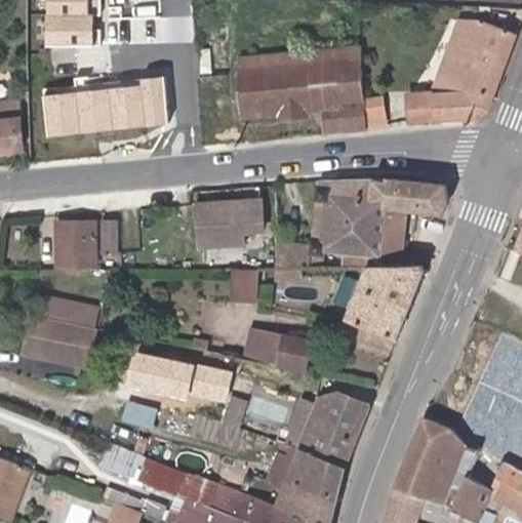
[(45,0),(45,46),(92,46),(92,16),(87,16),(87,0),(45,0)]
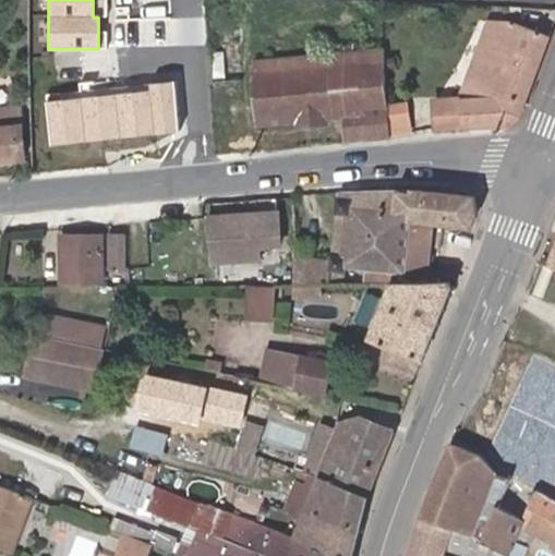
[(485,21),(459,91),(469,94),(496,23),(485,21)]
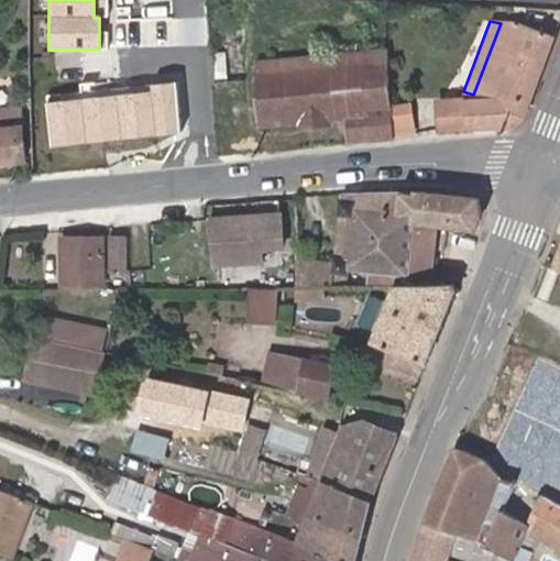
[(459,103),(435,106),(438,134),(463,132),(507,127),(520,116),(550,40),(517,25),(501,23),(473,95),(463,91),(459,103)]
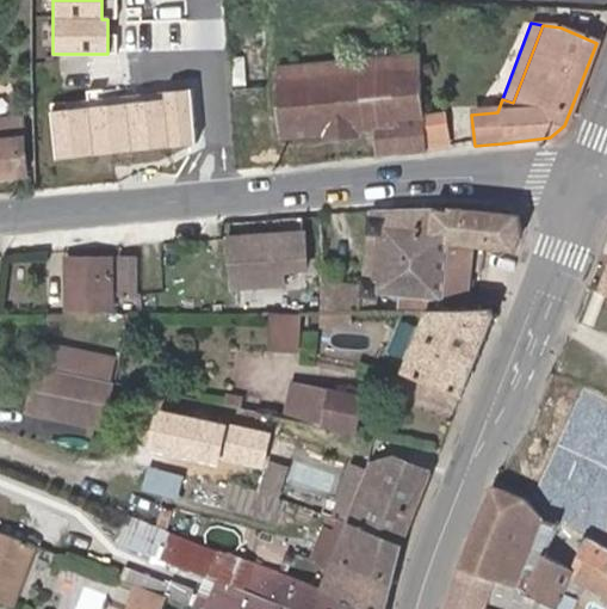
[(377,157),(426,152),(416,56),(274,71),(282,140),(375,129),(377,157)]
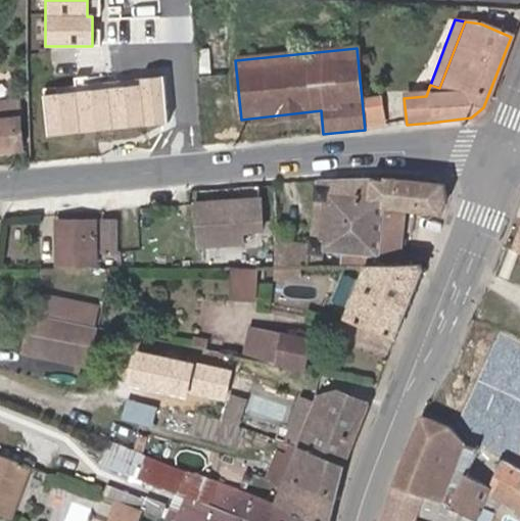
[(42,95),(46,137),(168,124),(162,82),(42,95)]
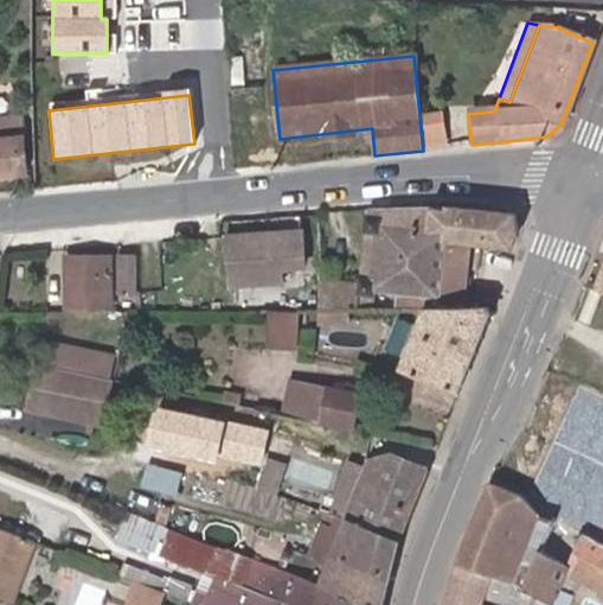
[(0,176),(25,173),(20,118),(0,120),(0,176)]
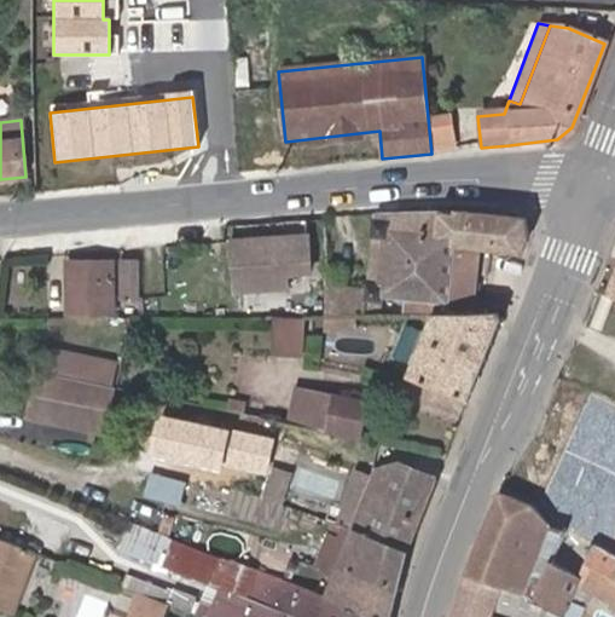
[(435,213),(436,237),(448,240),(447,247),(473,249),(493,251),(518,253),(526,237),(521,219),(454,212),(454,214),(435,213)]
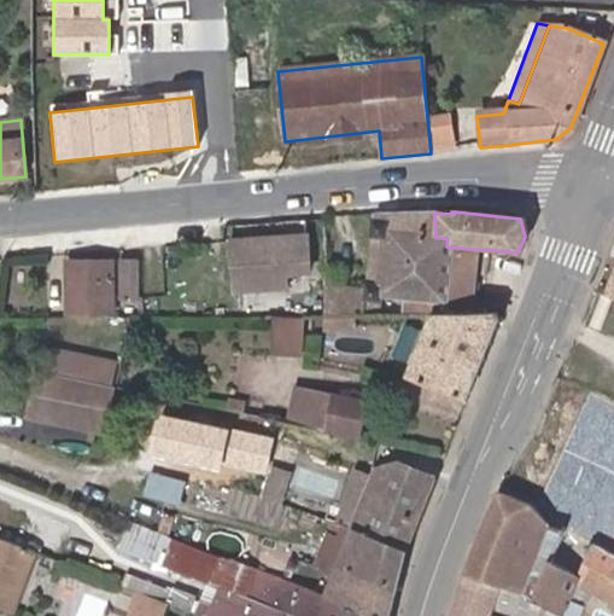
[(372,214),(368,239),(379,239),(381,239),(384,226),(434,236),(436,237),(434,213),(422,213),(372,214)]
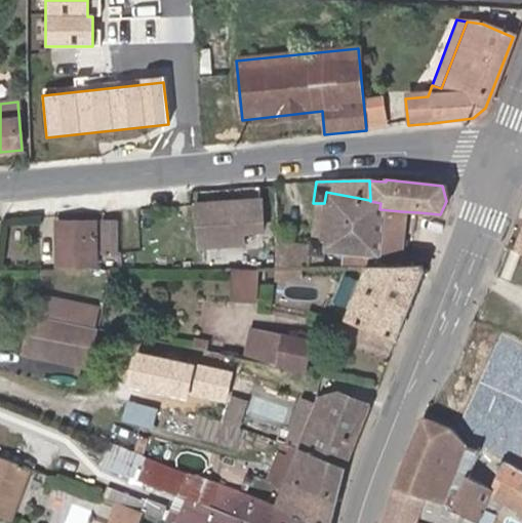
[(322,203),(313,203),(309,248),(305,248),(275,248),(275,269),(281,269),(367,267),(396,267),(401,211),(379,209),(380,203),(370,201),(369,200),(326,192),(324,203),(322,203)]
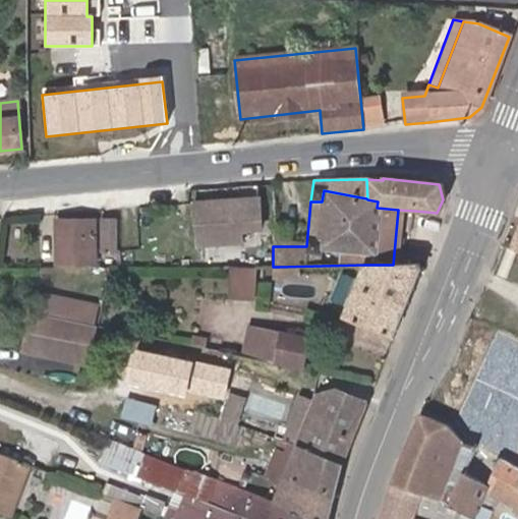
[(259,200),(195,205),(198,246),(243,243),(243,233),(261,232),(259,200)]
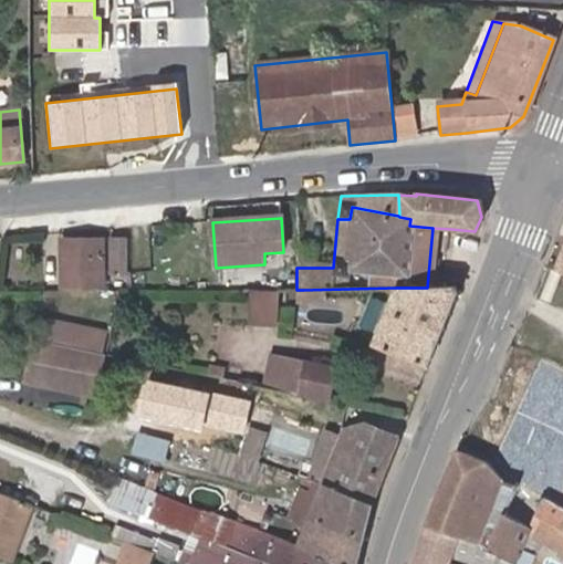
[(60,290),(101,290),(100,241),(59,242),(60,290)]
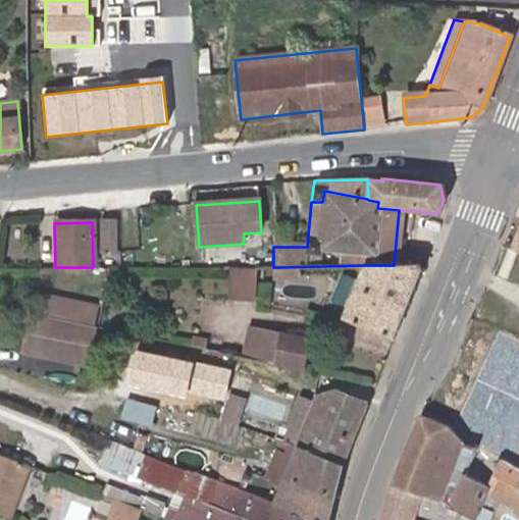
[(114,223),(99,223),(100,252),(114,252),(114,223)]
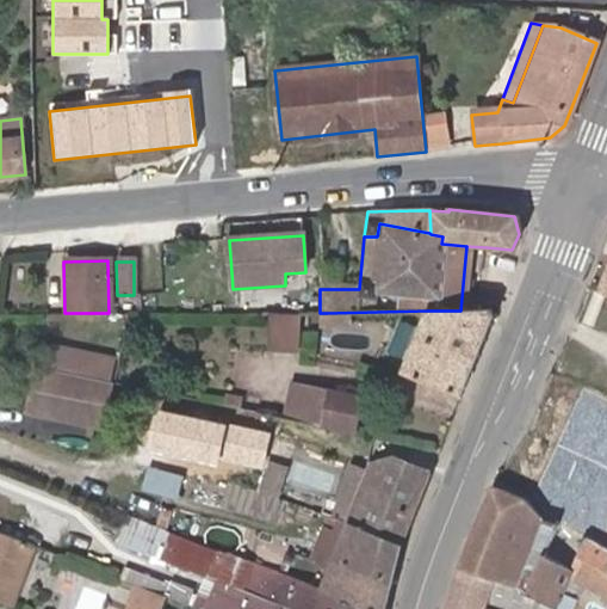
[(271,313),(286,313),(286,301),(268,301),(268,313),(271,313)]
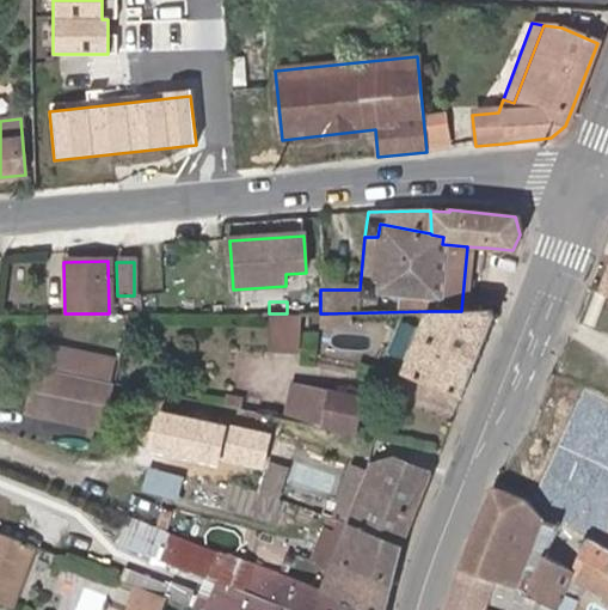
[(461,311),(428,311),(403,374),(460,400),(493,316),(490,311),(484,311),(461,311)]
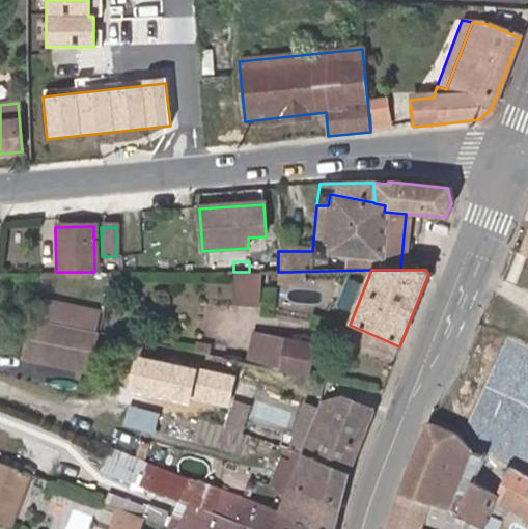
[(262,272),(249,272),(235,272),(235,303),(261,303),(262,272)]
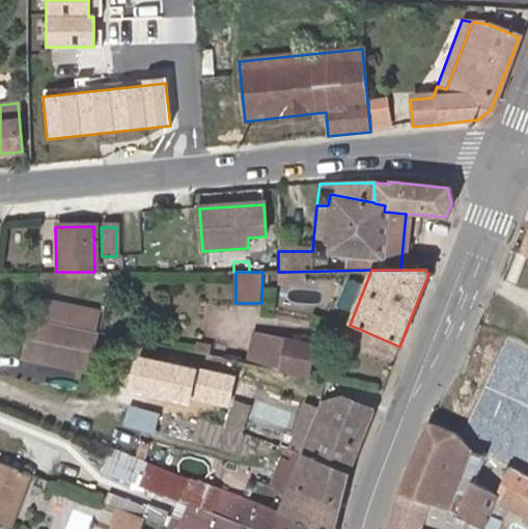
[(303,272),(276,273),(276,285),(304,284),(303,272)]
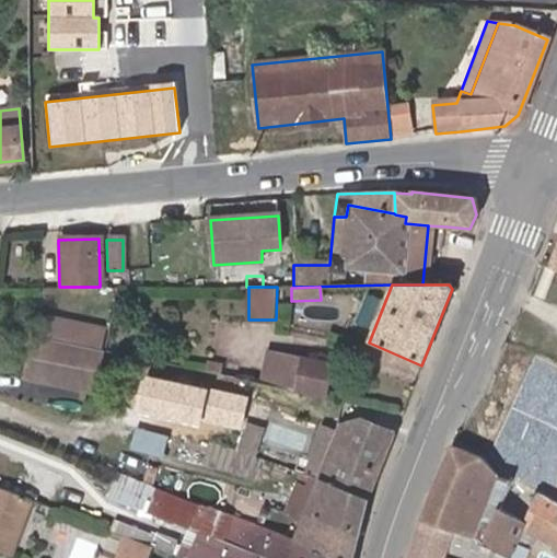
[(36,338),(99,352),(103,332),(41,318),(36,338)]
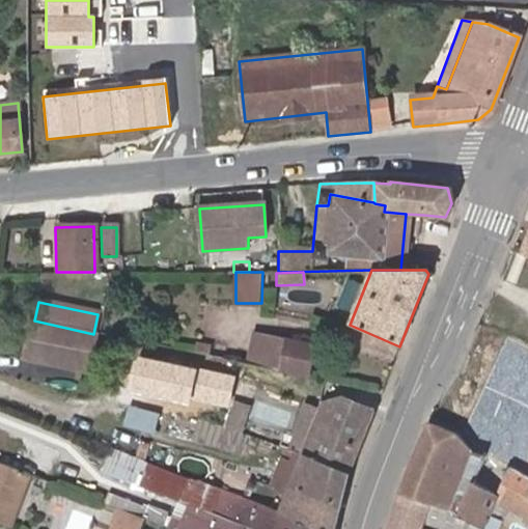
[(88,372),(98,334),(93,334),(34,321),(26,359),(88,372)]
